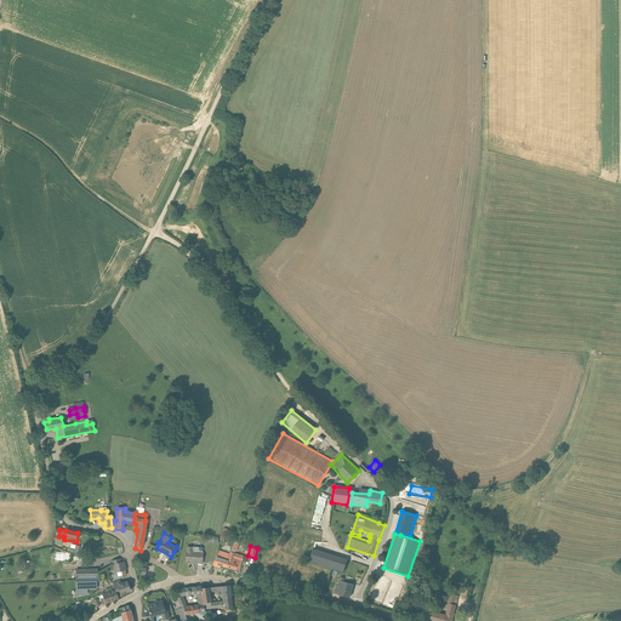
[(201,564),(203,552),(203,551),(203,550),(203,548),(203,547),(201,547),(200,547),(199,547),(188,547),(187,547),(186,556),(186,562),(197,562),(197,563),(201,564)]
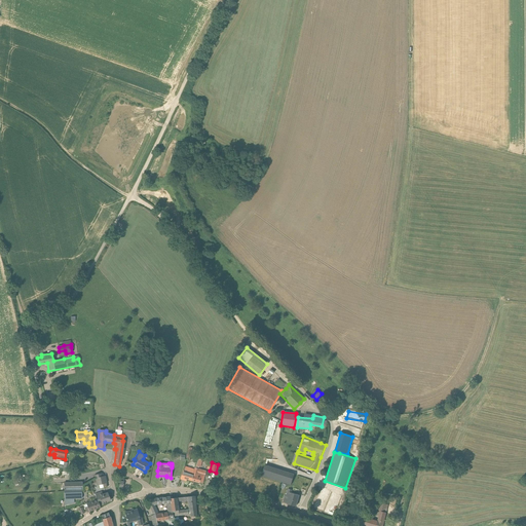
[(192,481),(194,470),(185,466),(181,479),(184,480),(185,479),(192,481)]
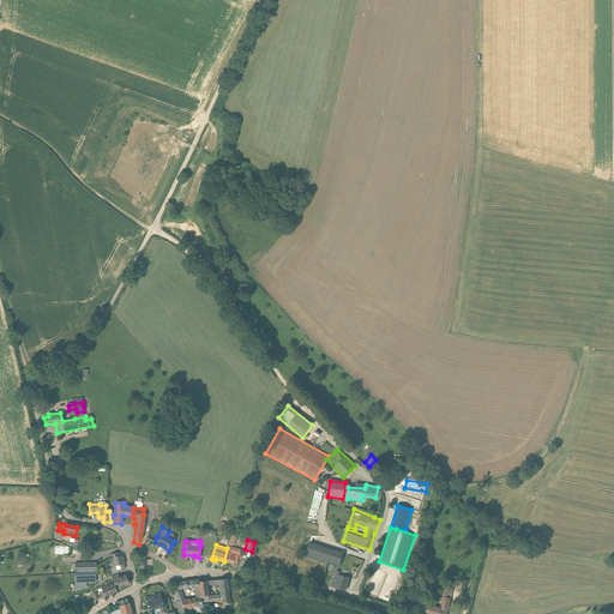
[(329,563),(339,566),(343,554),(309,545),(306,555),(329,563)]
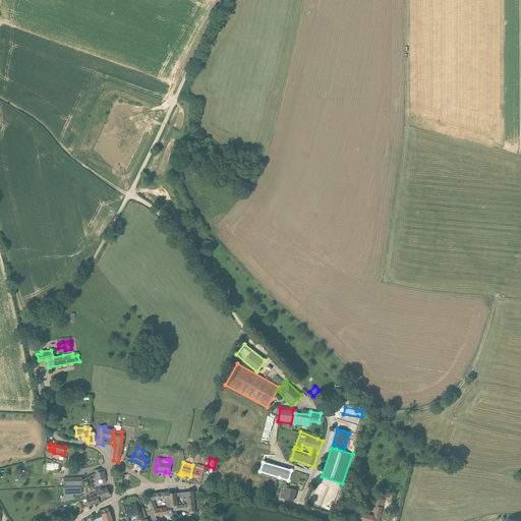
[(204,466),(196,465),(192,464),(192,465),(190,476),(197,478),(197,477),(200,478),(204,466)]
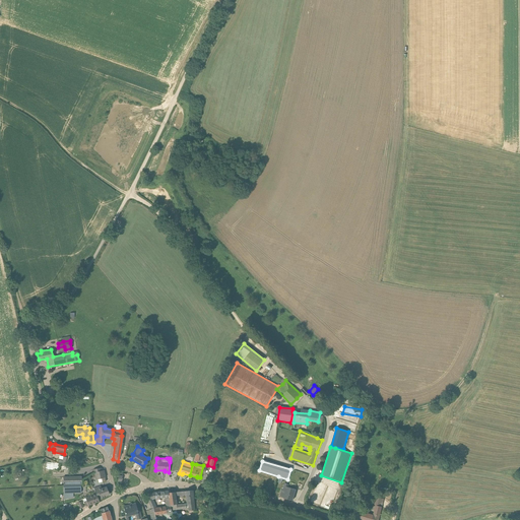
[(94,473),(95,477),(95,479),(98,479),(102,478),(105,477),(106,477),(104,470),(101,471),(94,472),(94,473)]
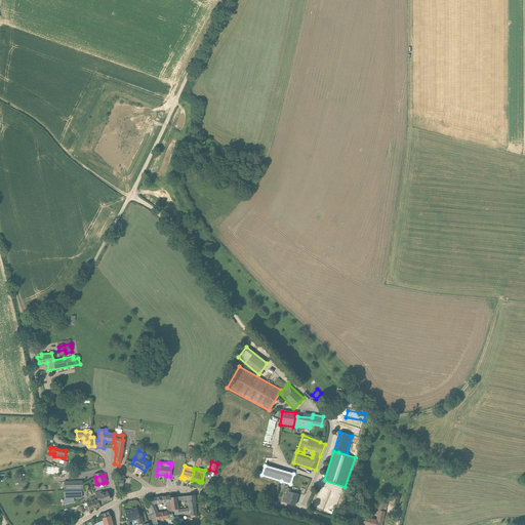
[(82,481),(64,482),(65,490),(82,489),(82,481)]
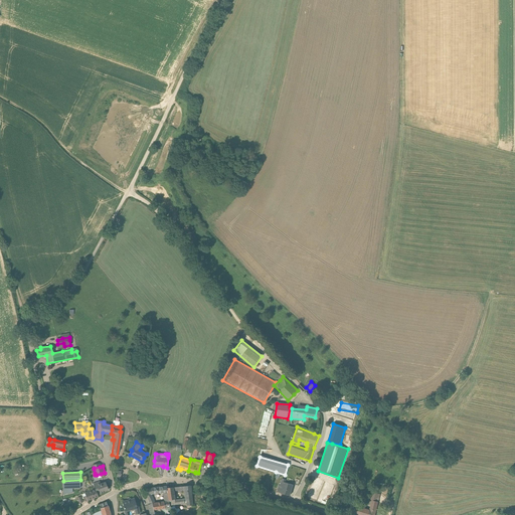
[(285,482),(285,480),(282,479),(280,486),(279,486),(278,492),(282,493),(281,493),(290,496),(293,485),(285,482)]
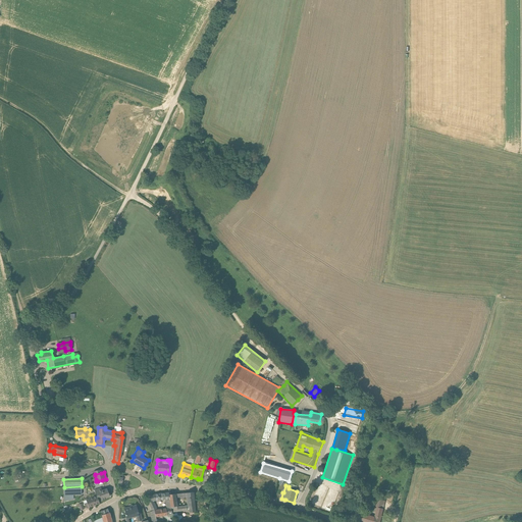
[(82,494),(82,487),(82,486),(64,487),(64,489),(64,496),(68,496),(82,494)]
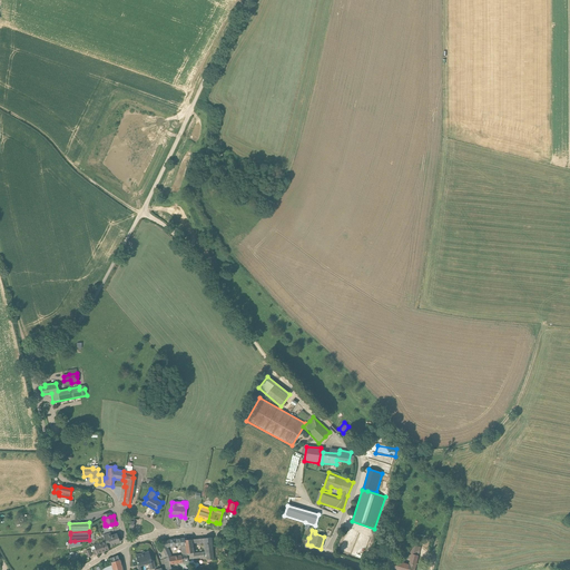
[(111,546),(119,542),(116,534),(111,536),(110,534),(107,536),(107,534),(104,536),(106,542),(108,549),(111,548),(111,546)]
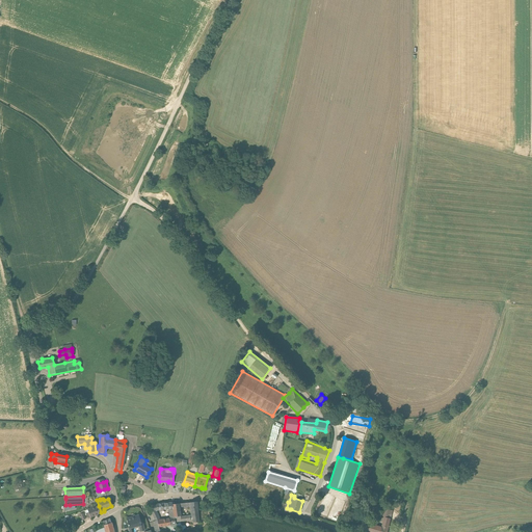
[(198,522),(197,507),(196,502),(173,504),(171,504),(173,508),(174,517),(175,523),(181,522),(190,521),(190,515),(181,516),(180,507),(190,507),(192,523),(198,522)]
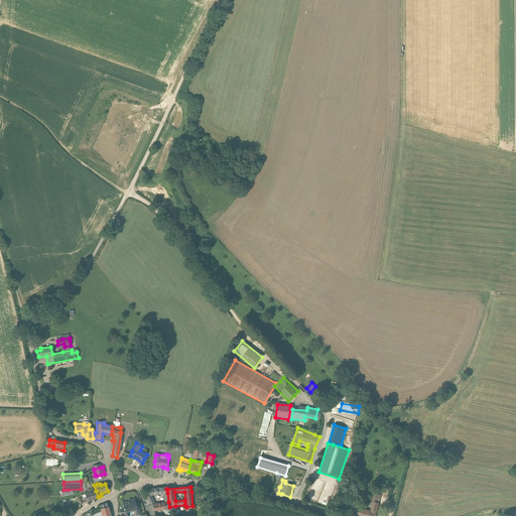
[(99,497),(98,497),(96,491),(82,496),(85,503),(99,497)]
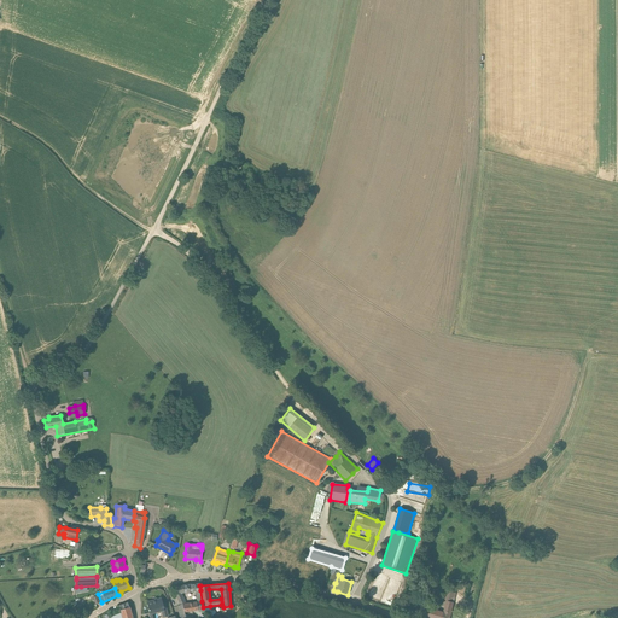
[(385,602),(391,605),(396,592),(389,589),(385,602)]
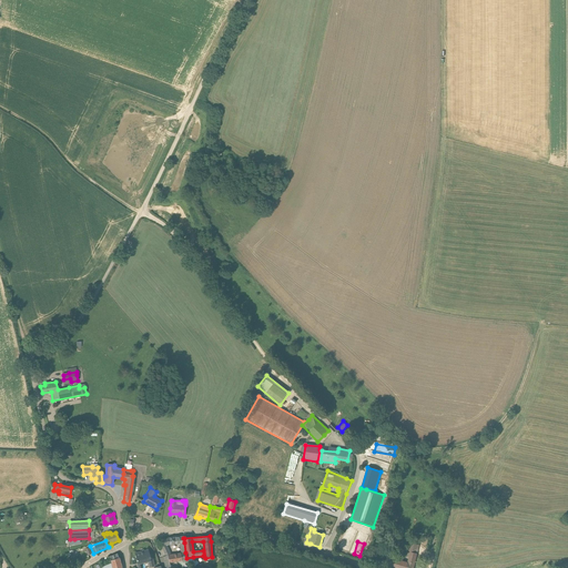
[(413,567),(414,567),(417,554),(419,545),(408,543),(406,551),(409,551),(407,563),(405,567),(413,567)]
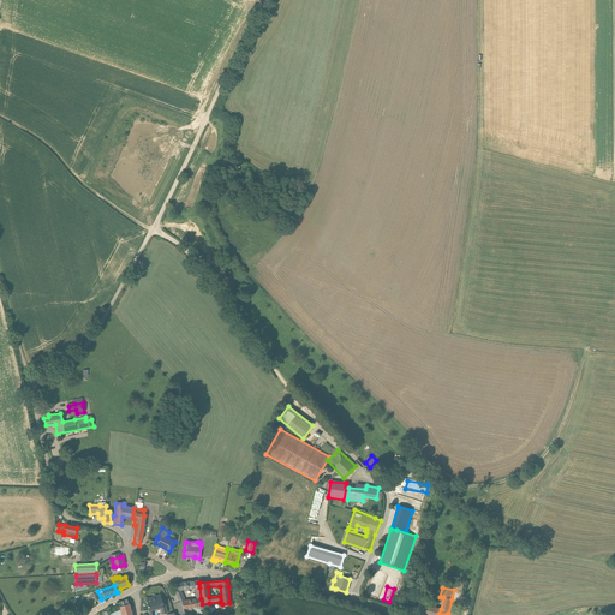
[(202,604),(201,598),(196,598),(185,601),(180,590),(174,591),(179,602),(177,603),(178,614),(184,614),(184,609),(203,607),(202,604)]
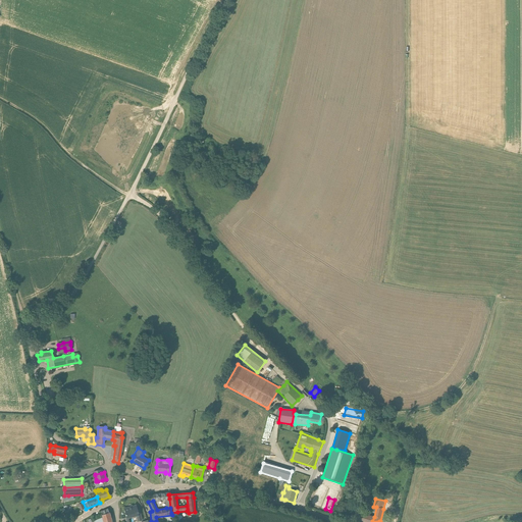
[(138,521),(142,521),(139,510),(138,510),(137,505),(136,506),(124,509),(124,508),(123,508),(126,519),(137,516),(138,521)]
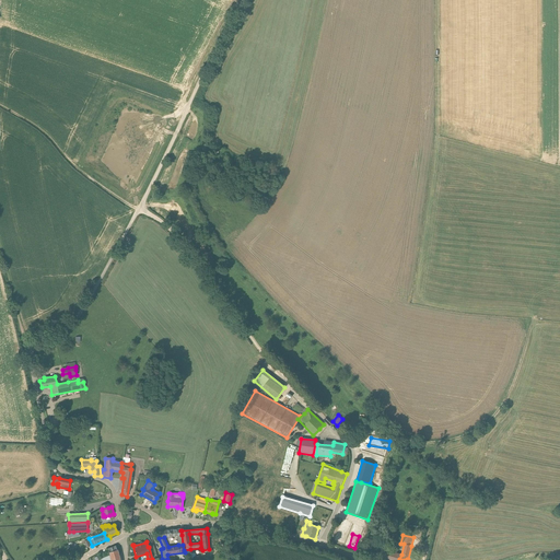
[(380,556),(389,559),(391,559),(399,559),(401,555),(398,555),(388,551),(391,545),(384,543),(380,556)]
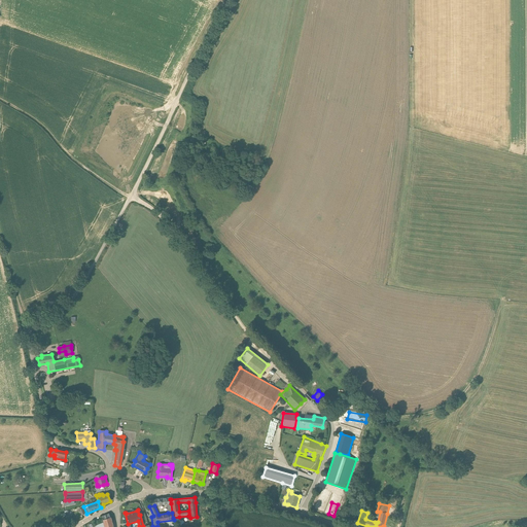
[(94,526),(112,526),(113,526),(112,523),(109,514),(102,517),(104,522),(95,526),(94,526)]
